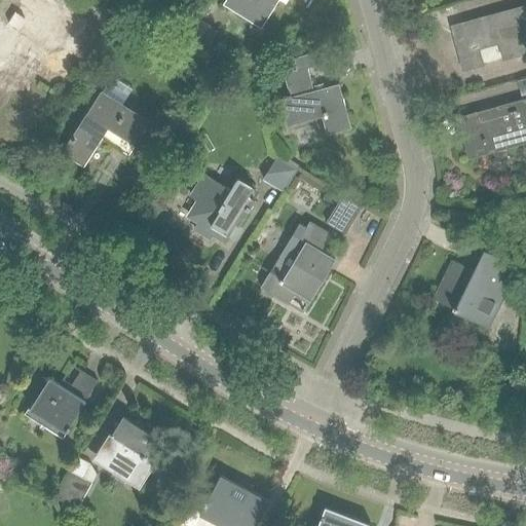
[(261,30),(278,0),(226,0),(222,7),(261,30)]
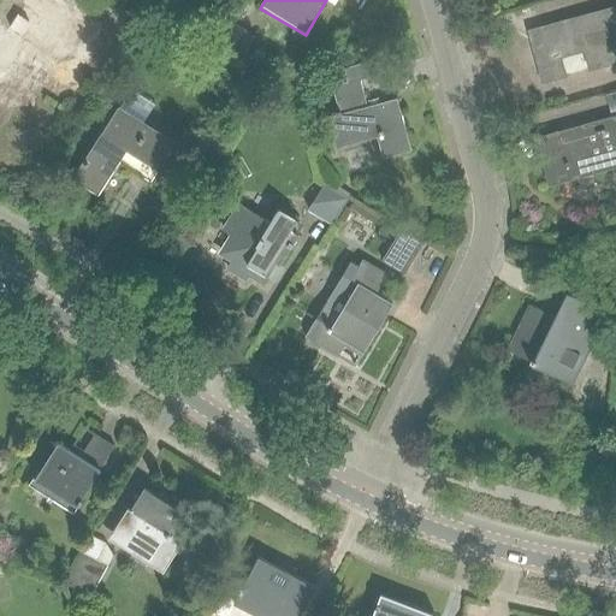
[(549,46),(533,49),(543,84),(566,78),(561,58),(587,51),(592,71),(615,64),(615,0),(566,0),(573,27),(545,34),(549,46)]
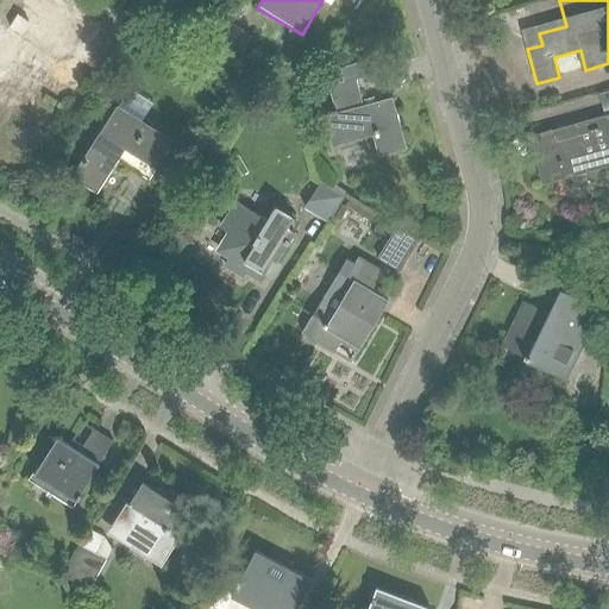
[(7,14),(0,25),(0,120),(30,139),(50,107),(32,96),(52,64),(30,49),(38,35),(7,14)]
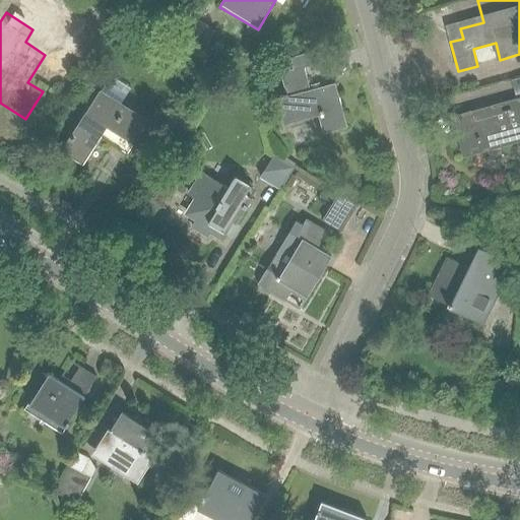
[(310,91),(304,69),(318,65),(314,53),(290,59),(294,71),(280,75),(286,95),(282,96),(283,100),(276,101),(283,126),(318,116),(323,134),(347,128),(335,84),(310,91)]
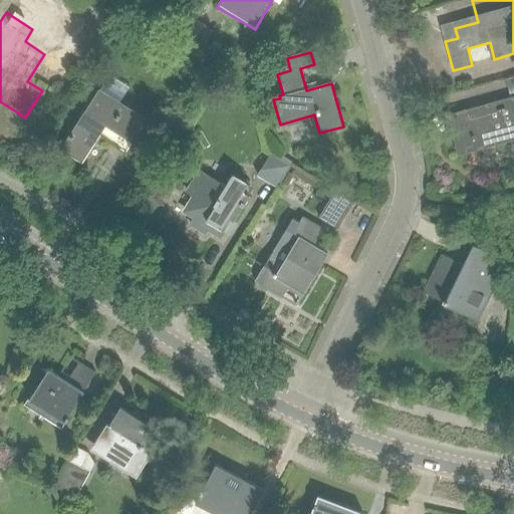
[(125,156),(147,121),(98,91),(61,151),(83,165),(99,139),(125,156)]
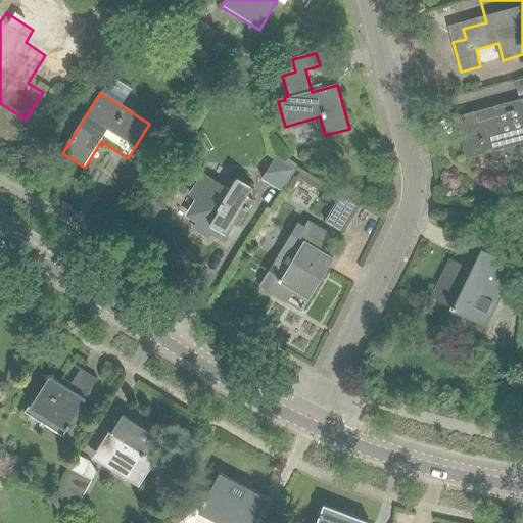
[(522,145),(522,100),(455,120),(466,161),(522,145)]
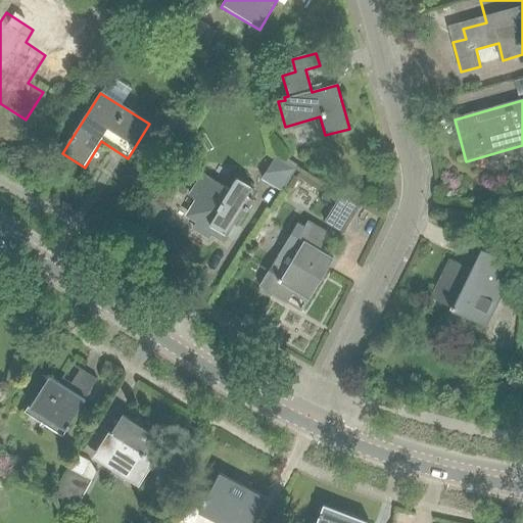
[(292,168),(277,157),(263,180),(278,190),(292,168)]
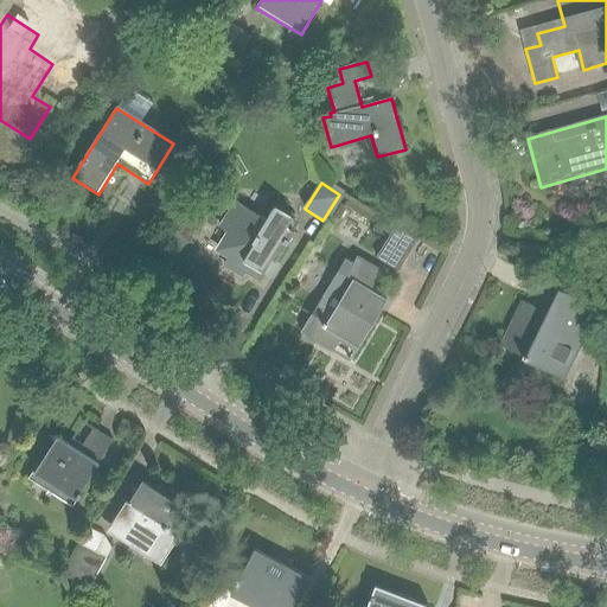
[(257,282),(272,261),(275,263),(294,234),(287,229),(293,219),(275,208),(266,222),(237,204),(221,230),(229,236),(218,251),(230,259),(225,267),(243,278),(244,274),(257,282)]
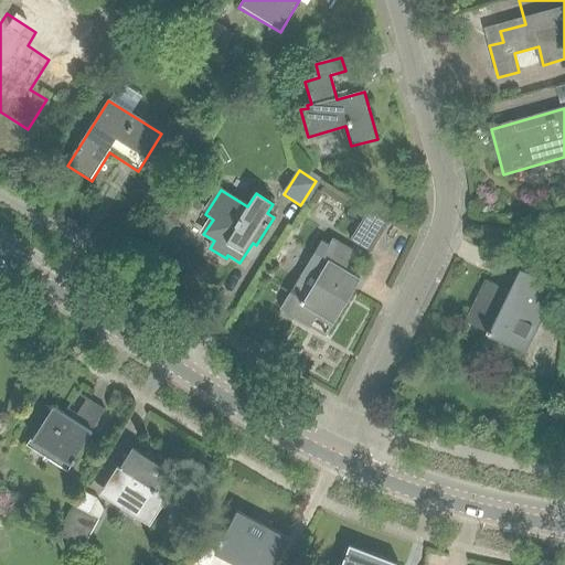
[(327,199),(318,215),(337,225),(345,209),(327,199)]
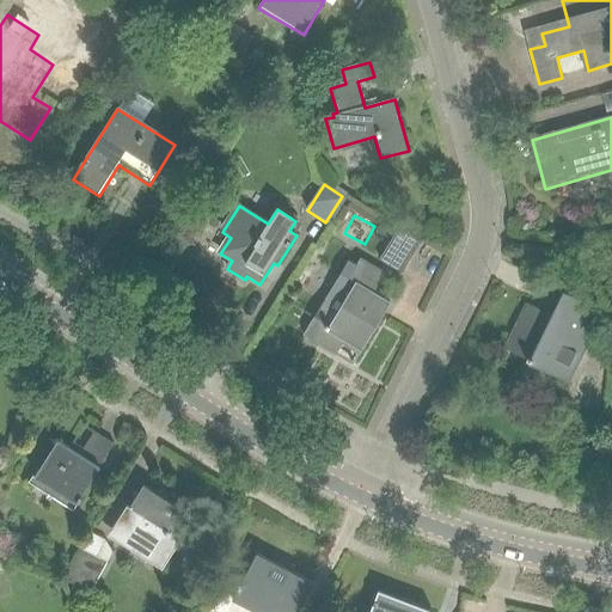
[(398,230),(380,259),(402,273),(420,243),(398,230)]
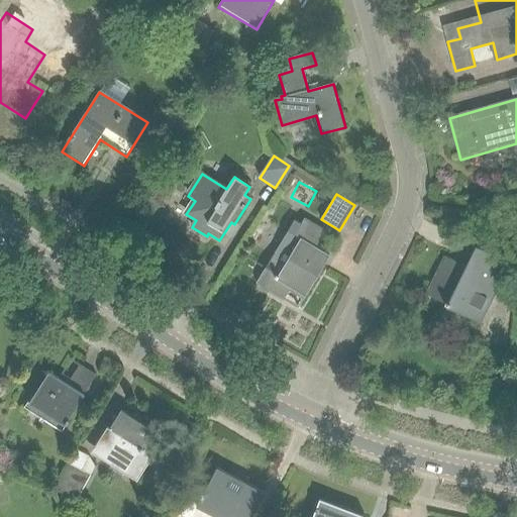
[(273,259),(256,285),(298,309),(329,257),(314,247),(323,231),(303,219),(293,237),(300,241),(285,266),(273,259)]
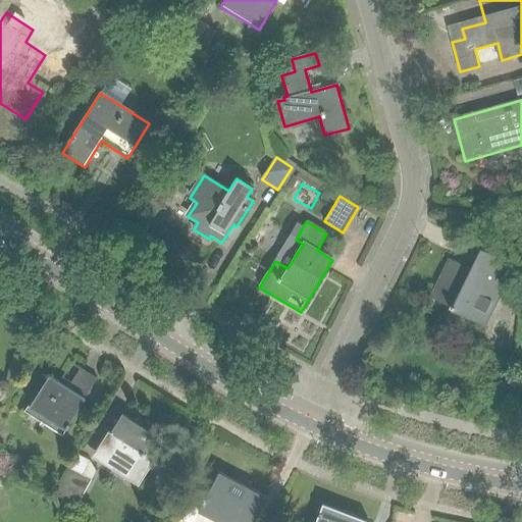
[(477,324),(500,279),(506,282),(514,267),(475,249),(465,270),(446,261),(426,300),(477,324)]
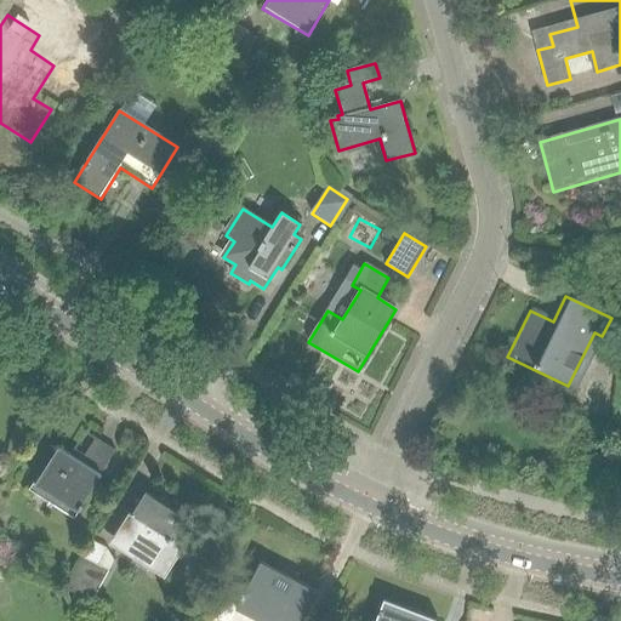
[(60,448),(32,490),(73,516),(117,450),(97,438),(81,463),(70,456),(72,454),(61,446),(60,448)]
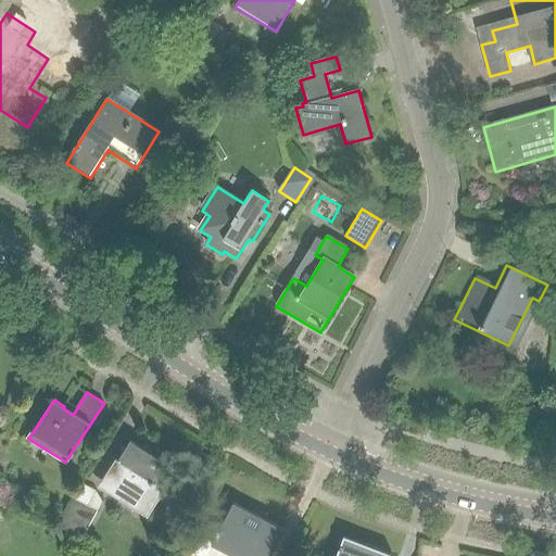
[(155,483),(167,464),(130,441),(115,465),(118,467),(105,487),(149,514),(165,489),(155,483)]
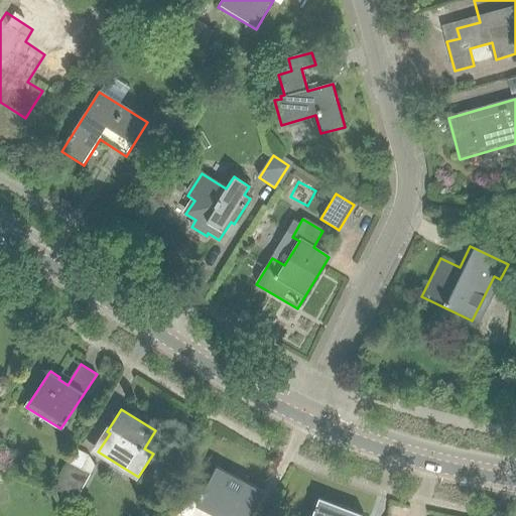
[(90,476),(70,465),(54,491),(75,502),(90,476)]
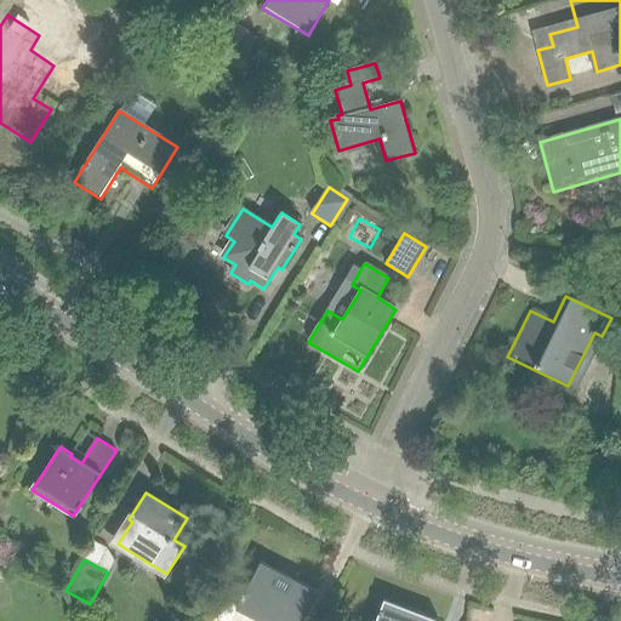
[(226,599),(214,620),(217,620),(218,620),(220,620),(300,620),(317,590),(296,579),(260,559),(243,591),(235,605),(226,599)]
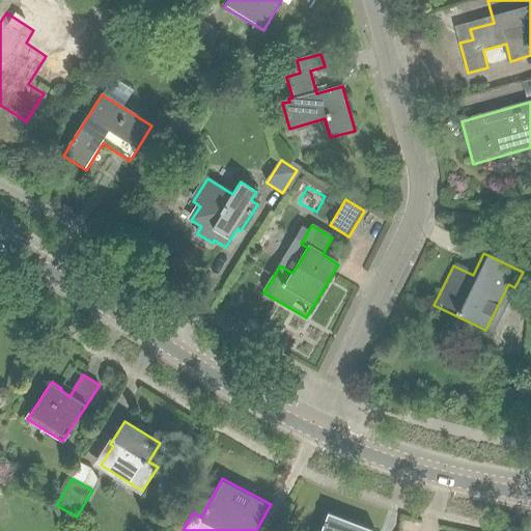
[(374,530),(375,530),(327,513),(320,530),(374,530)]
